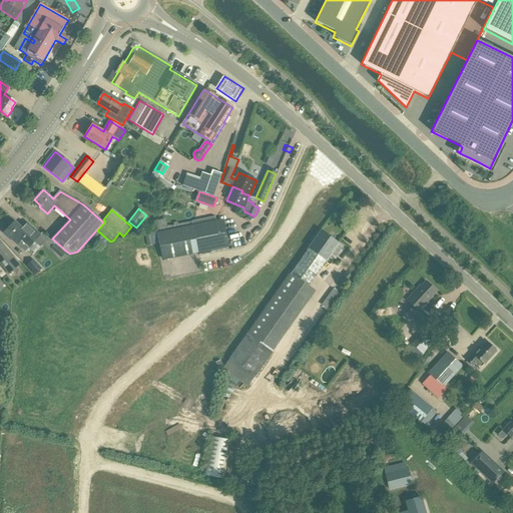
[(136,227),(136,228),(139,231),(150,218),(146,215),(136,227)]
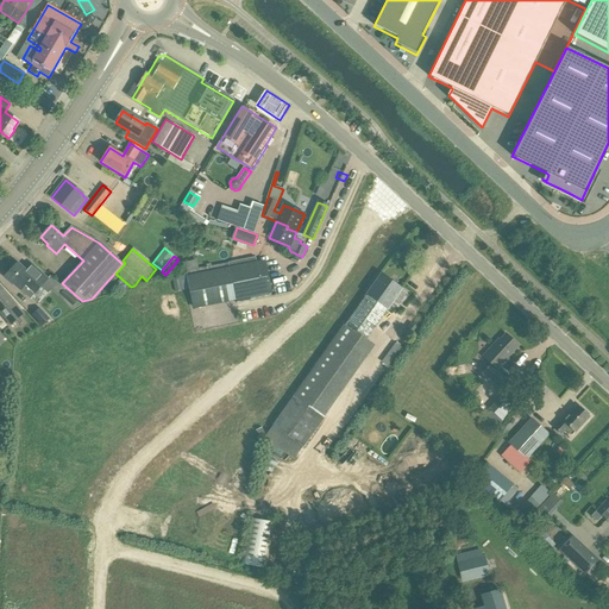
[(264,262),(230,269),(236,300),(271,293),(264,262)]
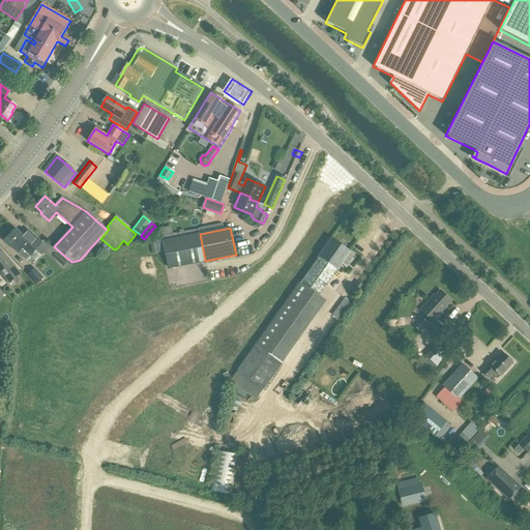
[(15,229),(4,240),(18,253),(26,260),(29,257),(41,243),(27,231),(22,236),(15,229)]
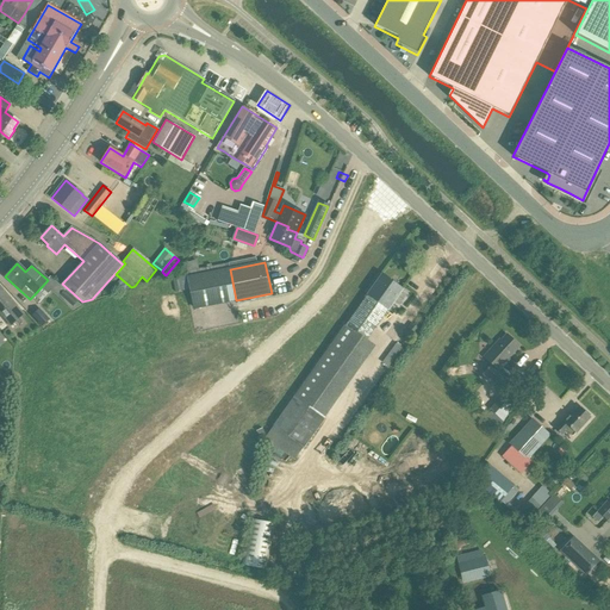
[(230,269),(188,279),(194,309),(236,300),(230,269)]
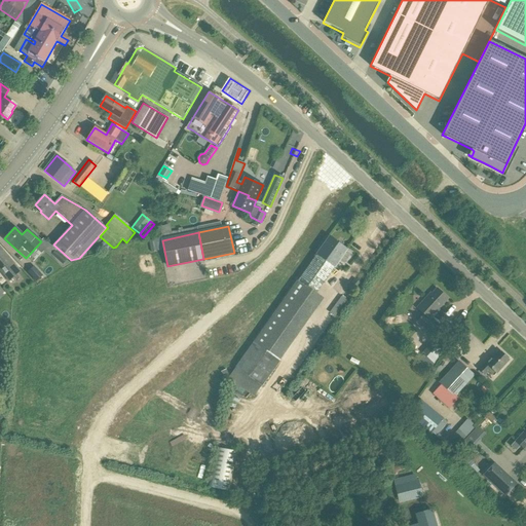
[(330,236),(299,279),(316,292),(340,260),(344,263),(350,254),(346,251),(347,249),(330,236)]
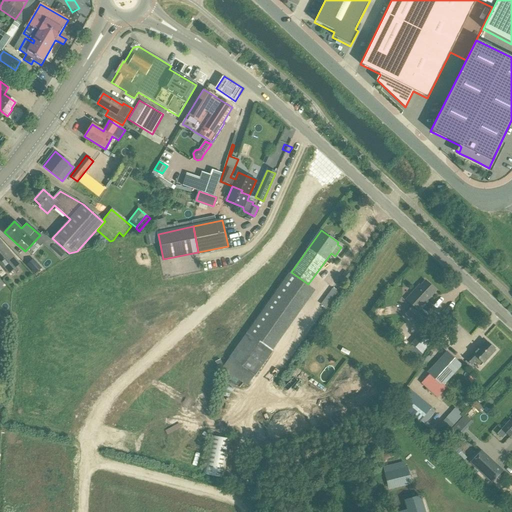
[(152,232),(145,233),(146,241),(147,246),(154,245),(152,232)]
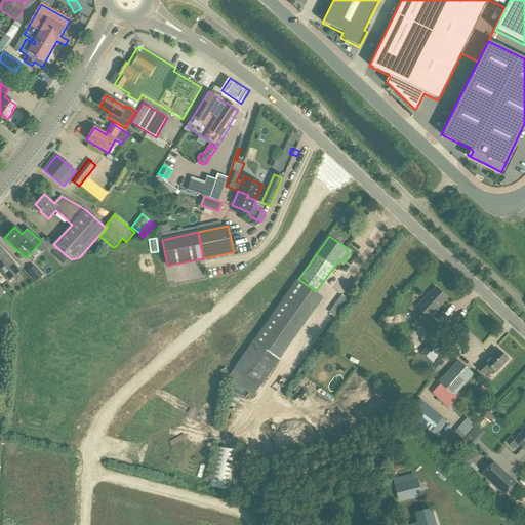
[(0,246),(0,270),(8,281),(21,271),(0,246)]
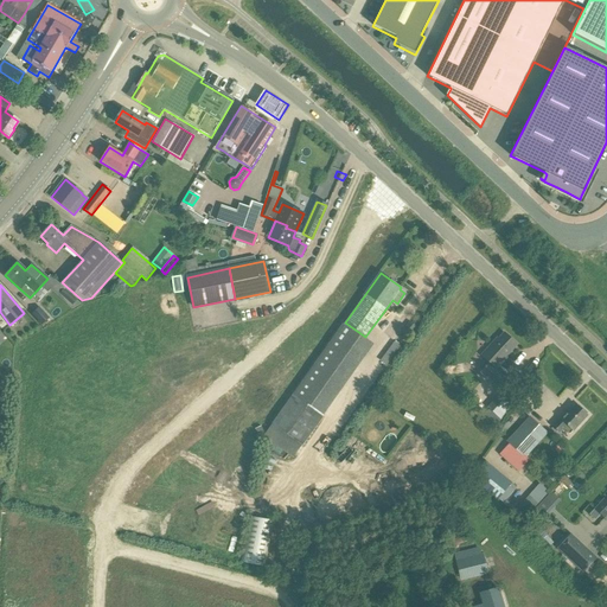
[(42,325),(49,319),(39,307),(33,313),(36,317),(34,318),(42,325)]
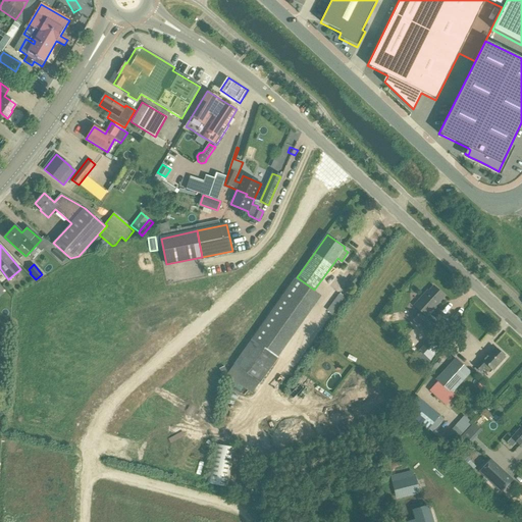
[(352,277),(346,285),(352,290),(358,281),(352,277)]
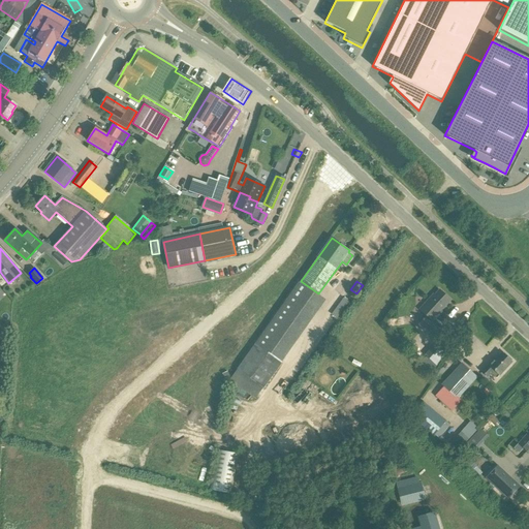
[(299,283),(229,380),(256,399),(282,362),(273,355),(315,296),(299,283)]
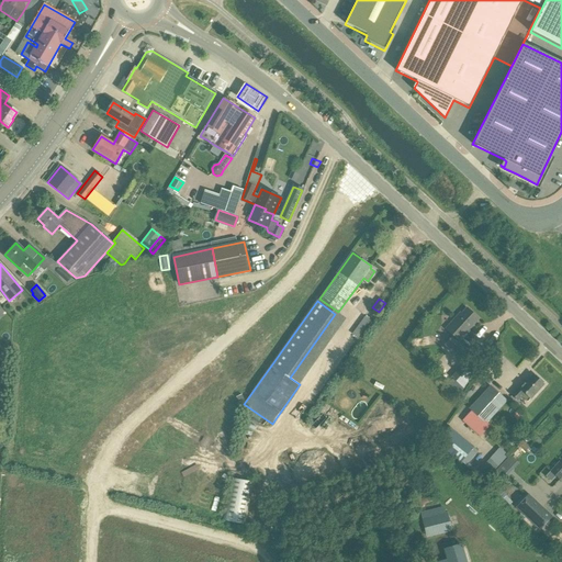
[(454,336),(446,345),(460,358),(468,349),(459,340),(465,333),(479,318),(467,307),(462,313),(461,313),(457,317),(458,318),(447,329),(454,336)]
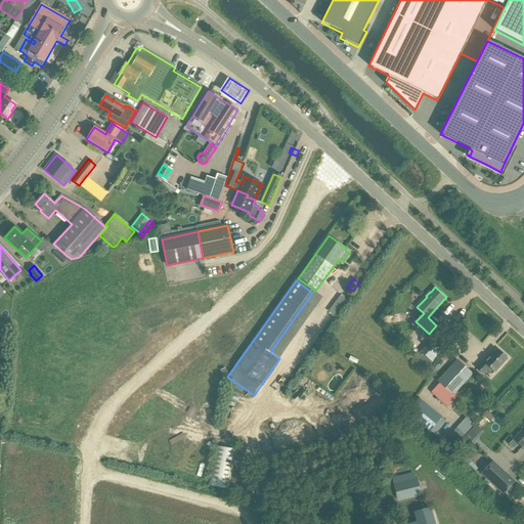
[(340,295),(328,311),(333,315),(345,299),(340,295)]
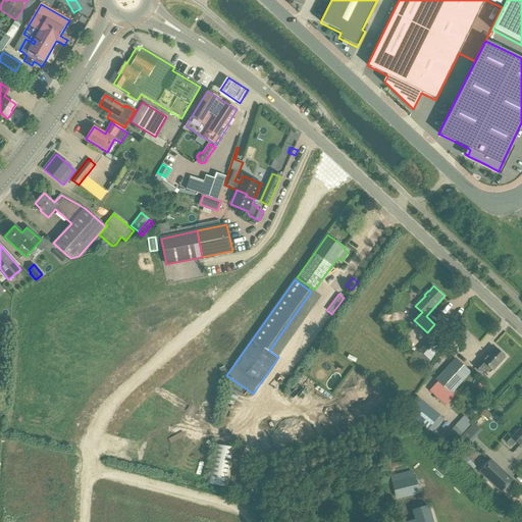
[(440,341),(450,330),(445,326),(436,336),(440,341)]
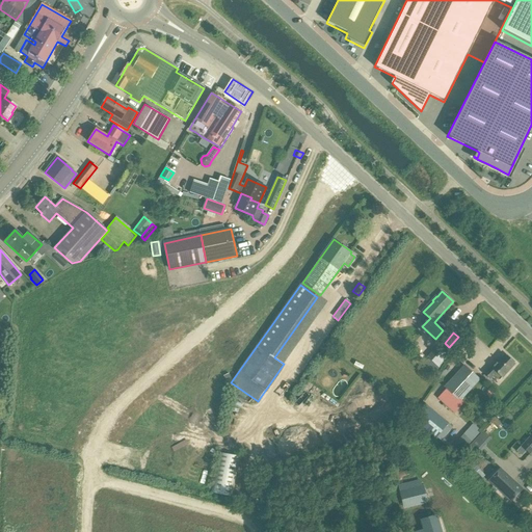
[(439,367),(451,353),(442,345),(429,358),(439,367)]
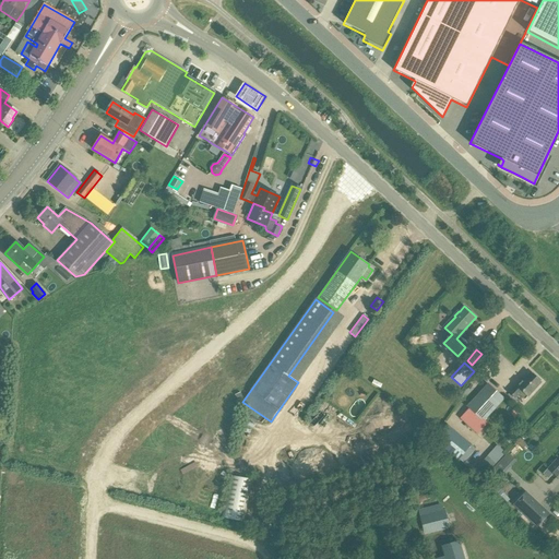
[(521,378),(509,392),(514,397),(520,391),(527,397),(543,379),(542,378),(542,377),(538,373),(537,375),(532,370),(524,380),(521,378)]
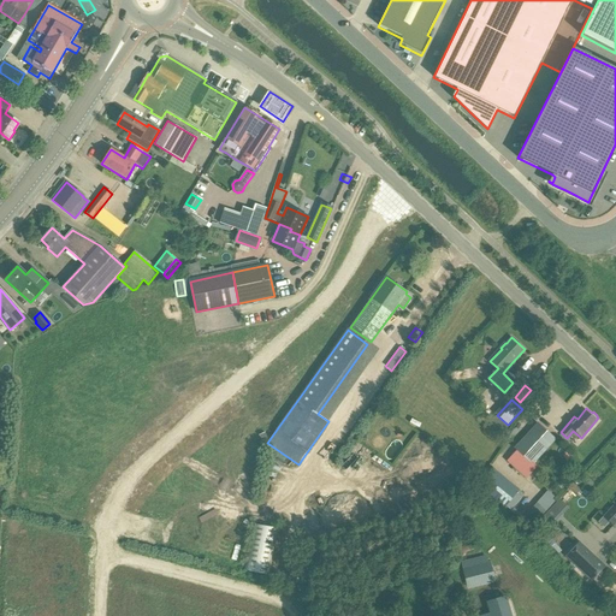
[(514,448),(516,451),(532,465),(556,438),(538,421),(514,448)]
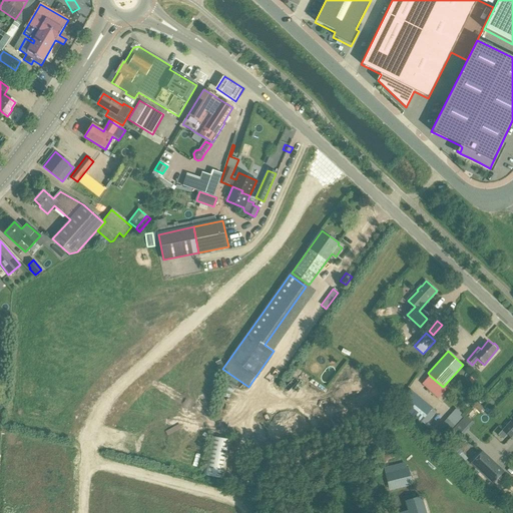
[(430,376),(423,384),(435,396),(443,387),(430,376)]
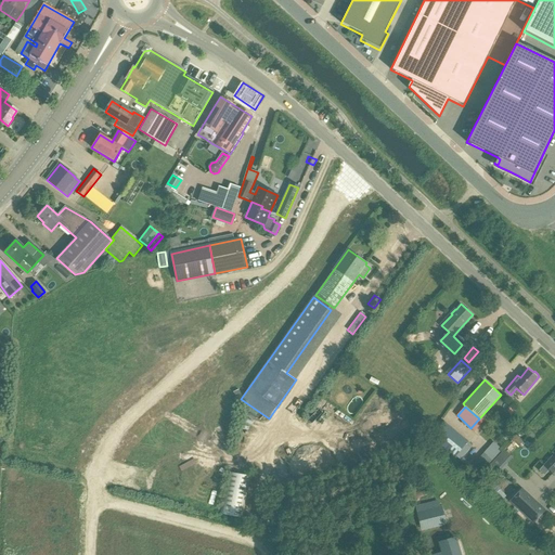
[(443,422),(431,438),(456,456),(468,441),(443,422)]
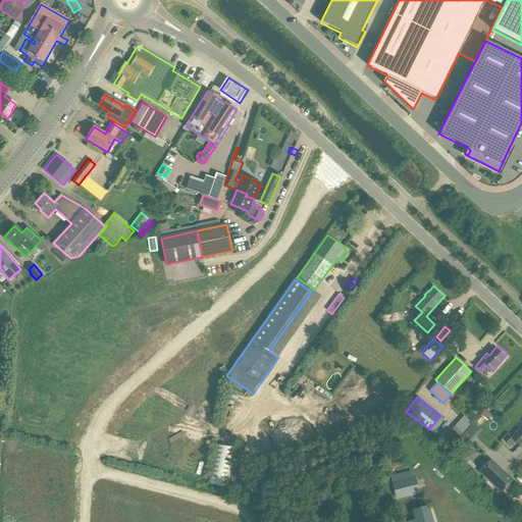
[(477,401),(470,410),(476,416),(484,407),(477,401)]
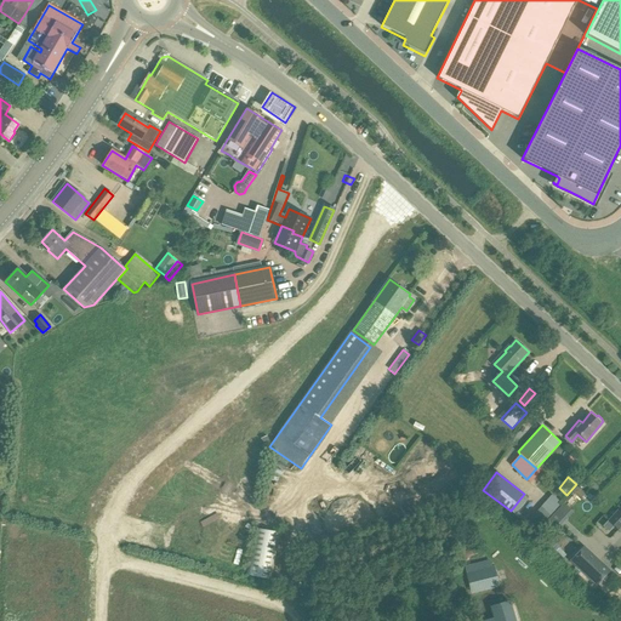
[(547,502),(530,520),(539,529),(556,511),(547,502)]
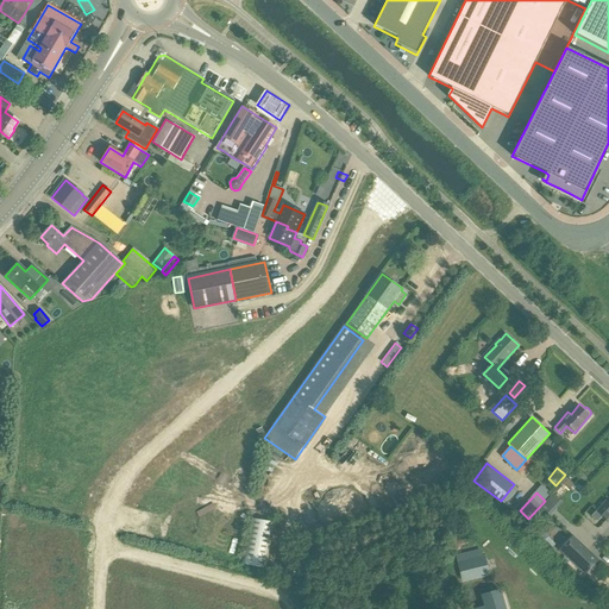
[(545,501),(528,519),(535,526),(552,508),(559,501),(552,494),(545,501)]
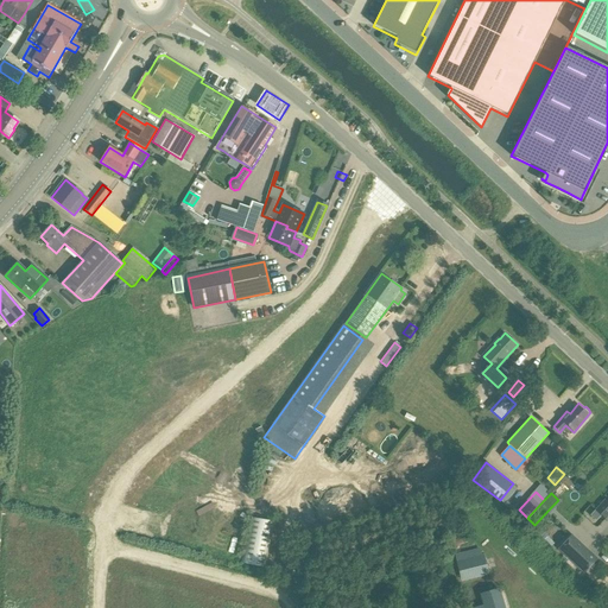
[(595,512),(590,517),(596,521),(601,517),(606,521),(607,519),(607,502),(605,500),(595,512)]
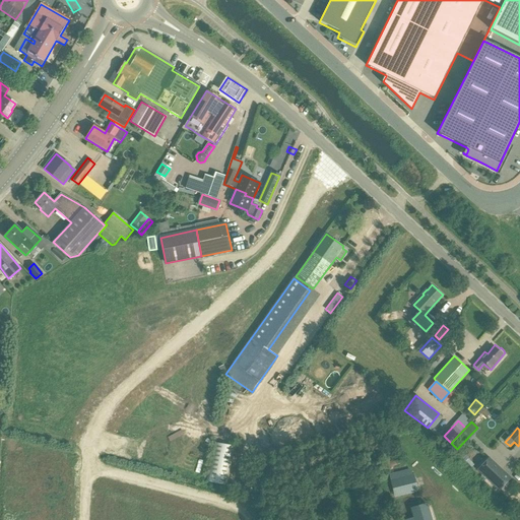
[(213,443),(206,481),(228,485),(235,447),(213,443)]
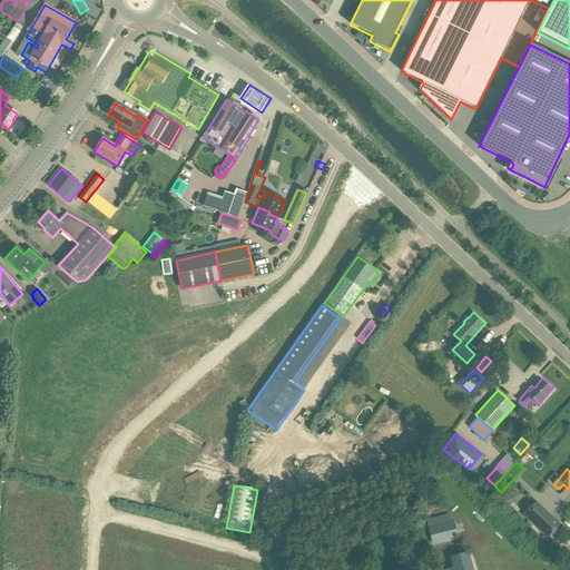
[(538,502),(524,517),(549,539),(561,526),(538,502)]
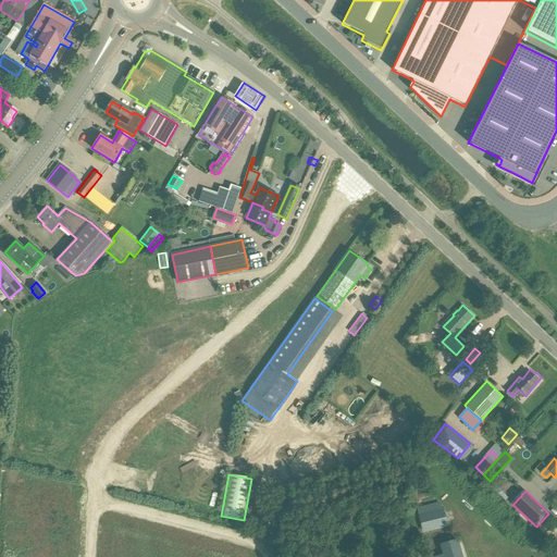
[(421,515),(419,515),(423,532),(448,527),(444,508),(441,509),(438,503),(419,508),(421,515)]
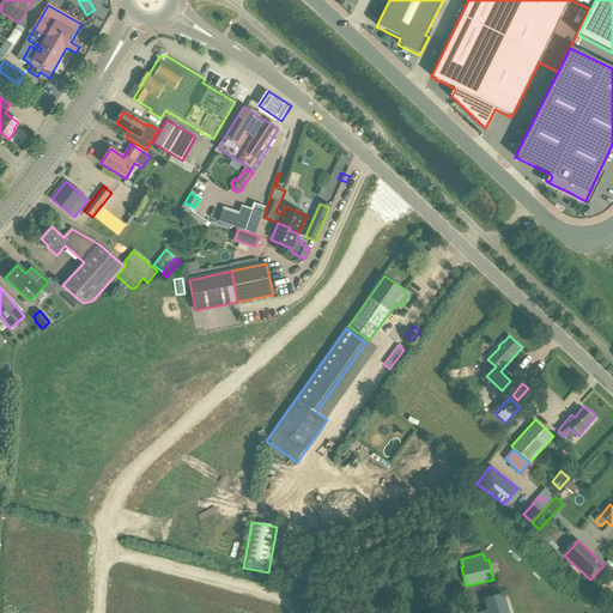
[(489,611),(479,612),(511,612),(505,593),(485,599),(489,611)]
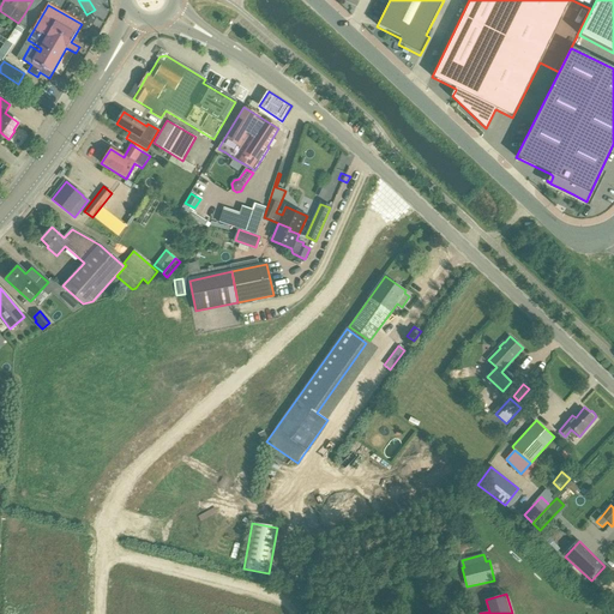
[(79,613),(80,602),(54,601),(53,613),(79,613)]
